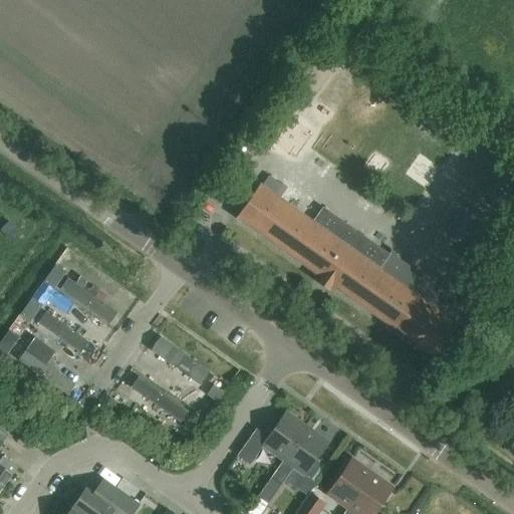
[(261,185),(260,184),(235,219),(236,220),(236,219),(319,278),(316,281),(314,280),(313,281),(330,293),(331,292),(328,290),(331,286),(432,357),(431,358),(432,358),(457,323),(456,322),(456,323),(394,279),(403,266),(322,209),(313,223),(260,186),(261,185)]
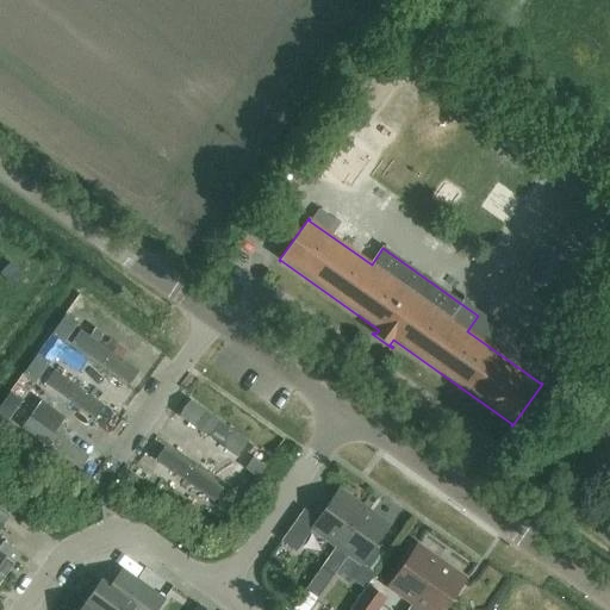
[(86,293),(75,303),(88,316),(98,306),(86,293)]
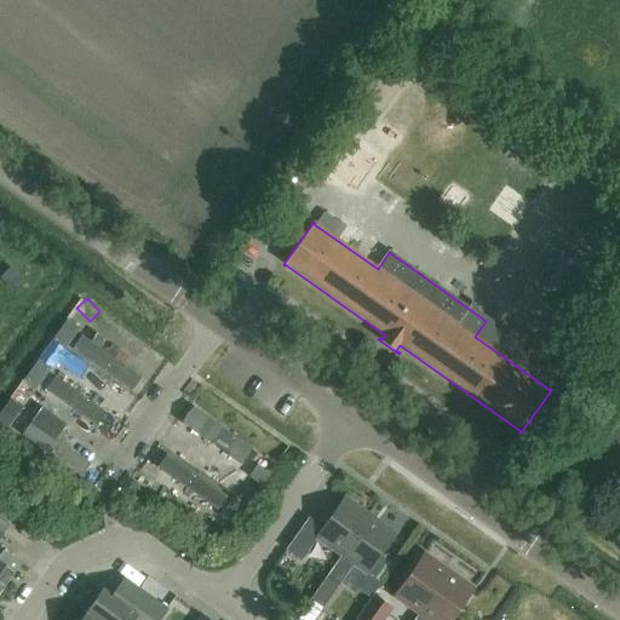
[(80,329),(67,321),(52,342),(64,350),(80,329)]
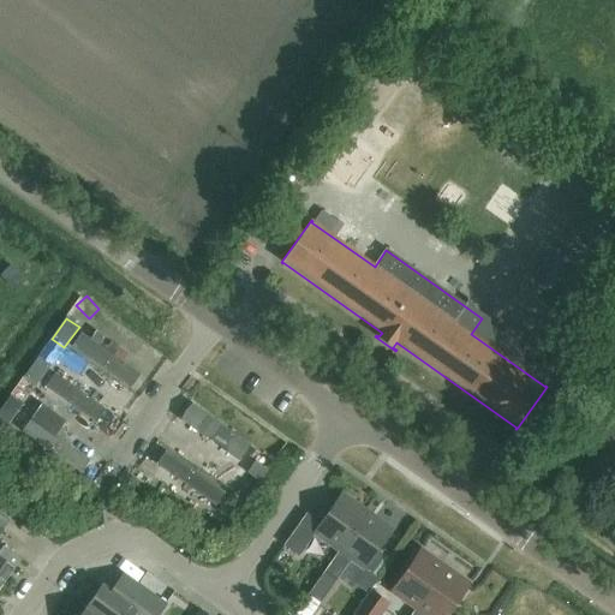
[(105,340),(94,333),(88,342),(82,338),(70,354),(130,396),(143,378),(100,347),(105,340)]
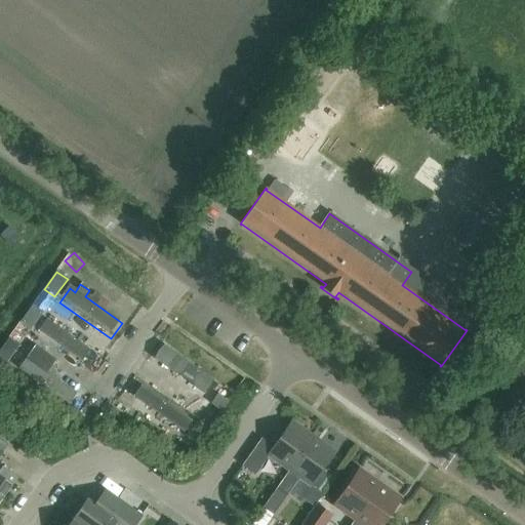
[(43,312),(33,305),(21,322),(31,329),(43,312)]
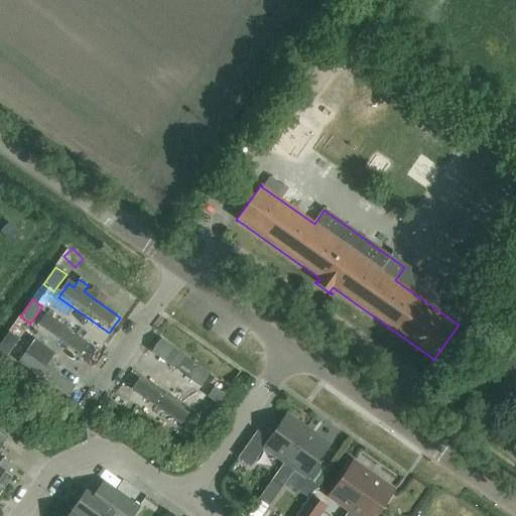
[(58,314),(54,311),(41,328),(81,356),(93,340),(63,318),(58,314)]
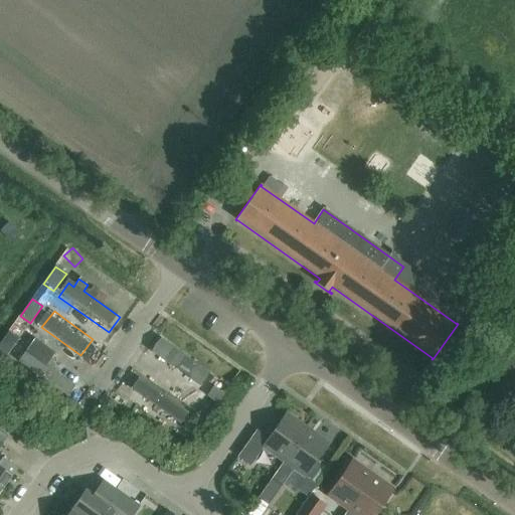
[(19,339),(9,332),(0,343),(0,351),(6,356),(19,339)]
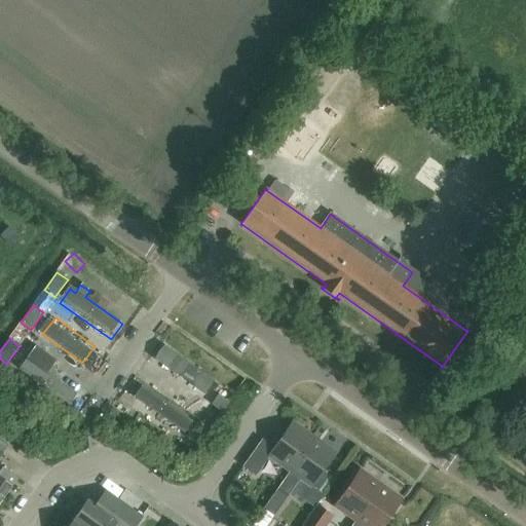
[(235,397),(158,341),(136,374),(211,429),(235,397)]
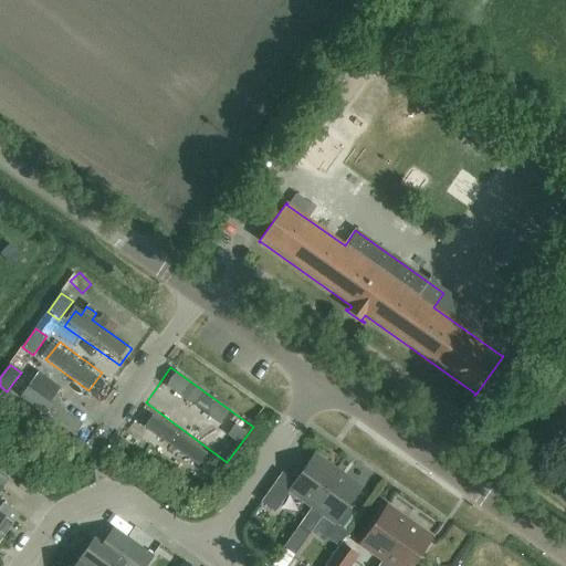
[(58,391),(35,377),(19,400),(75,441),(85,428),(50,402),(58,391)]
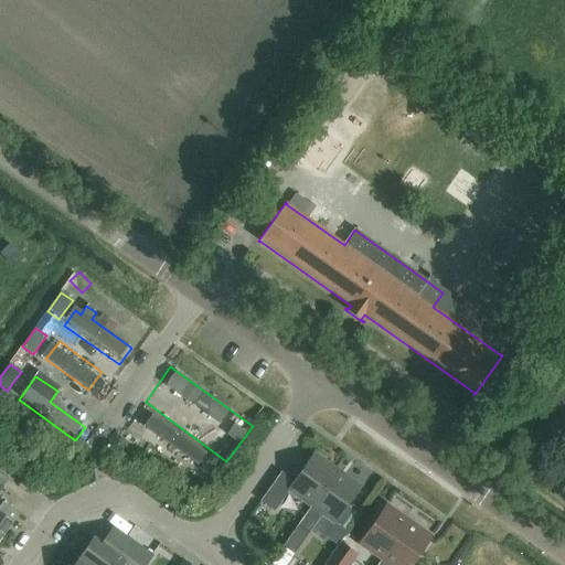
[(226,461),(146,402),(117,440),(199,500),(226,461)]
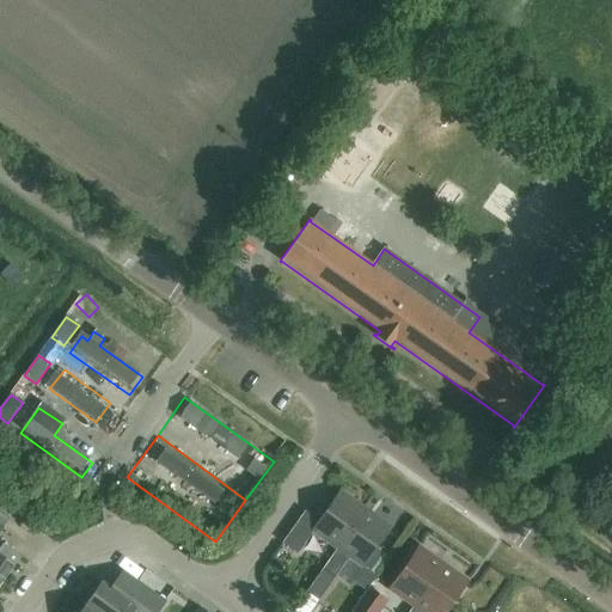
[(312,532),(336,549),(365,509),(338,491),(318,521),(304,512),(281,543),(297,554),(312,532)]
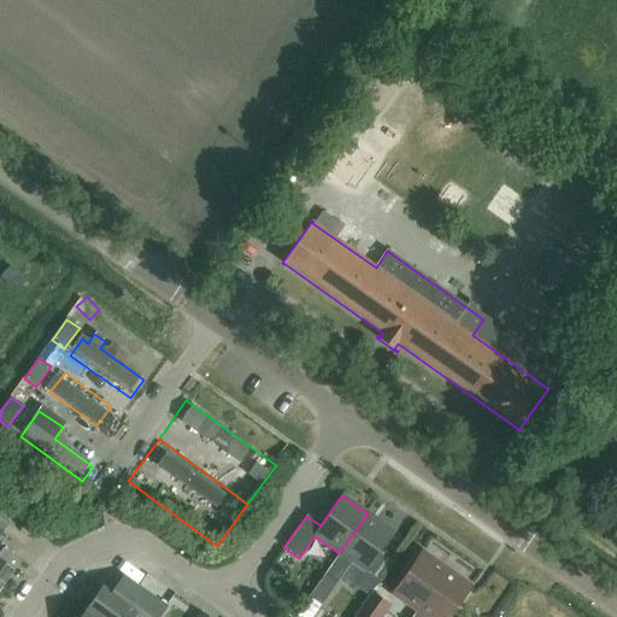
[(312,595),(323,604),(352,563),(364,571),(393,532),(368,513),(339,553),(341,554),(312,595)]
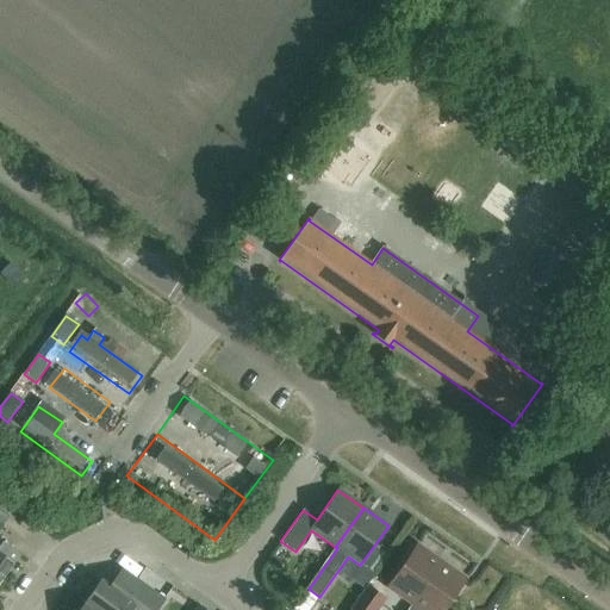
[(0,573),(4,577),(19,555),(0,541),(0,529),(4,526),(0,522),(0,573)]
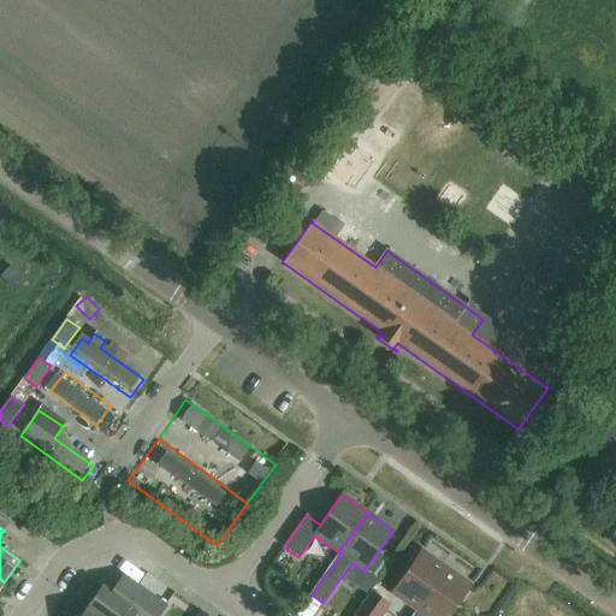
[(391,593),(415,610),(445,568),(421,551),(391,593)]
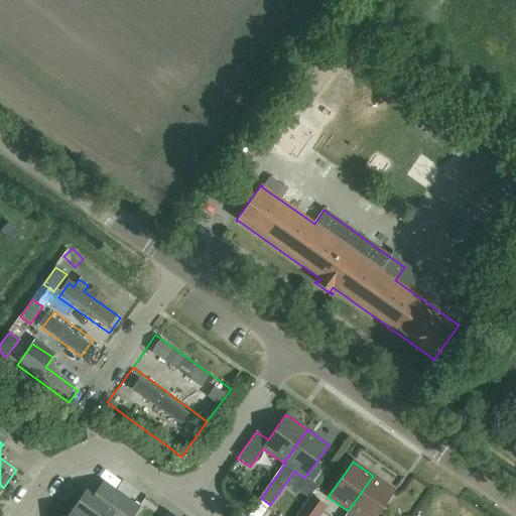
[(373,476),(348,511),(344,515),(375,515),(393,490),(373,476)]
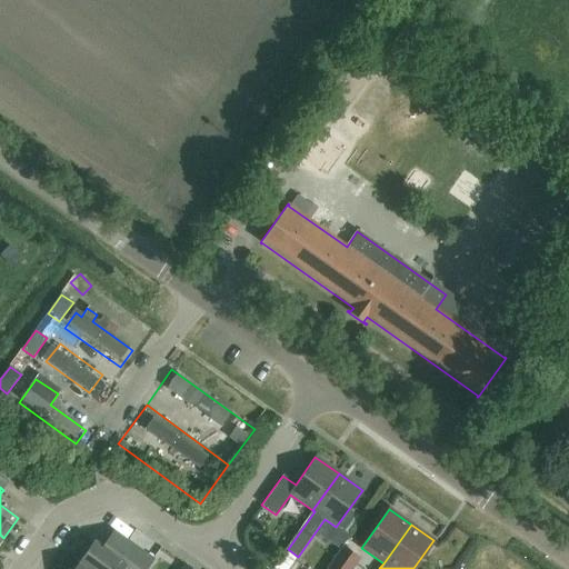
[(78,563),(86,568),(145,568),(152,560),(113,531),(101,548),(93,542),(78,563)]
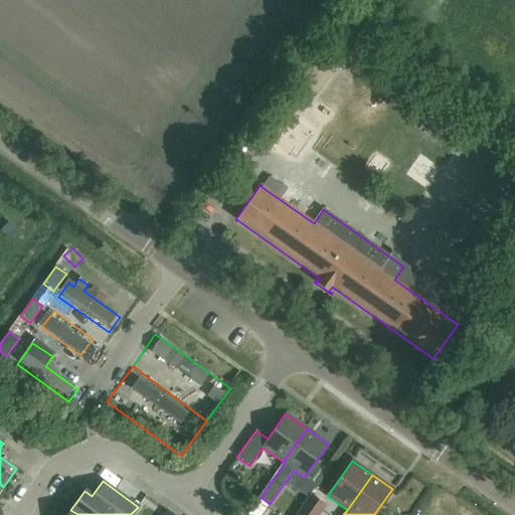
[(318,514),(326,505),(312,495),(297,514),(318,514)]
